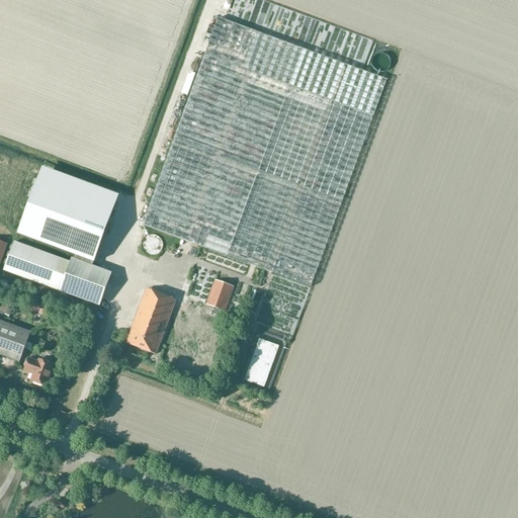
[(312,287),(387,80),(219,18),(143,226),(312,287)]
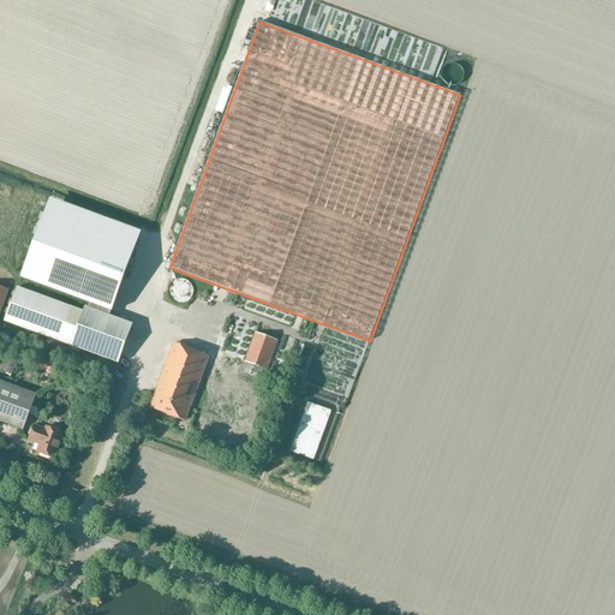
[(46,210),(21,279),(113,314),(138,244),(46,210)]
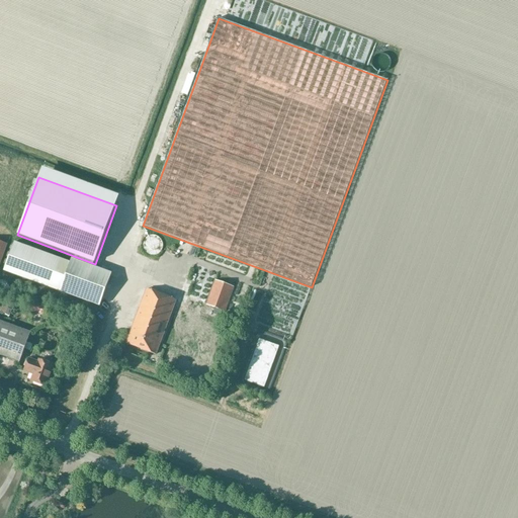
[(3,272),(61,291),(71,262),(14,242),(3,272)]
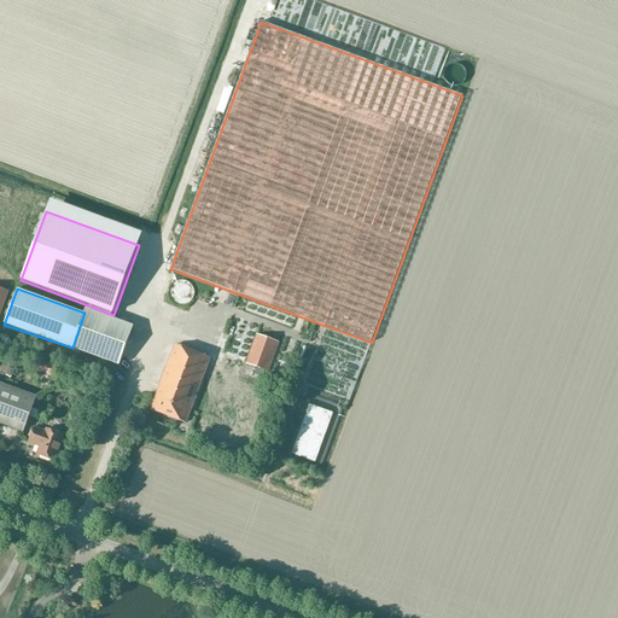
[(133,327),(121,322),(87,310),(73,349),(118,366),(133,327)]
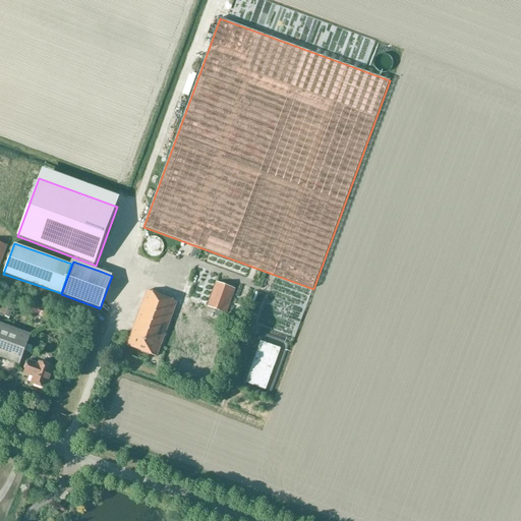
[(221,319),(224,312),(226,313),(235,288),(216,281),(207,305),(216,309),(214,315),(221,319)]
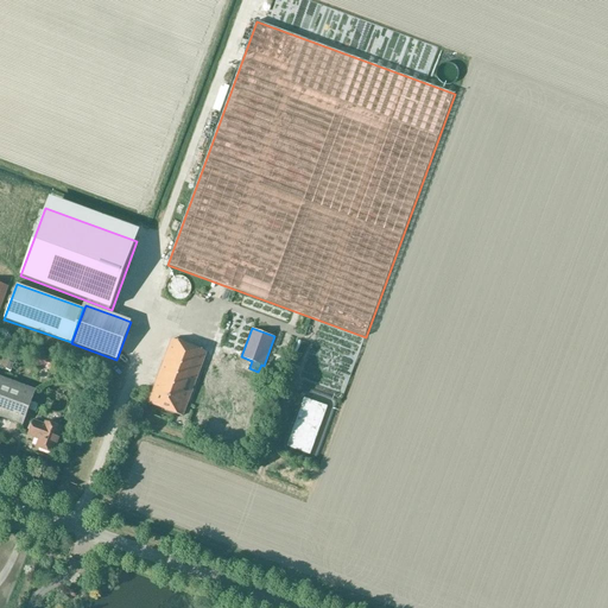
[(147,403),(183,417),(207,353),(170,340),(147,403)]
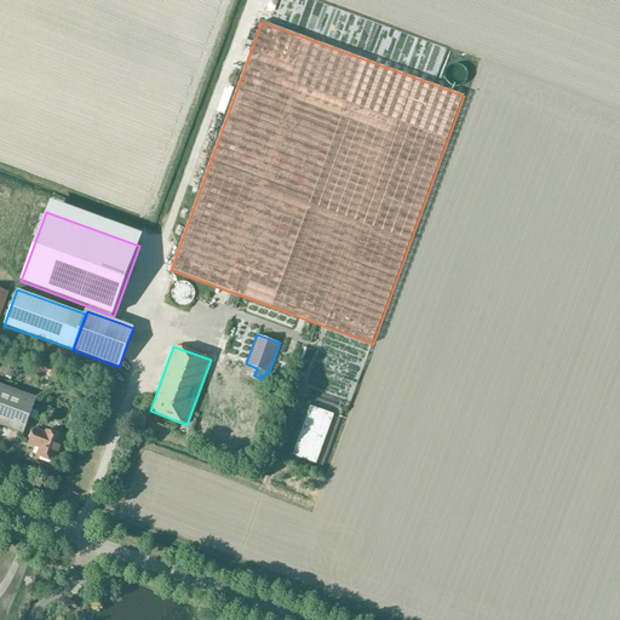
[(55,368),(38,361),(34,371),(51,377),(55,368)]
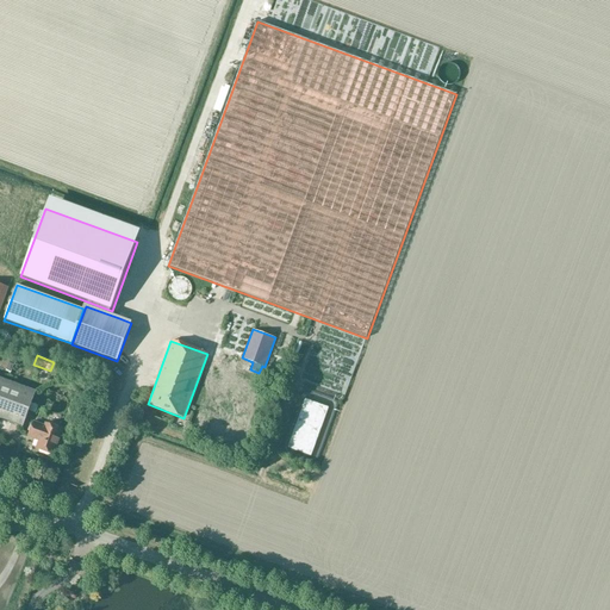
[(0,417),(23,427),(37,391),(0,377),(0,417)]
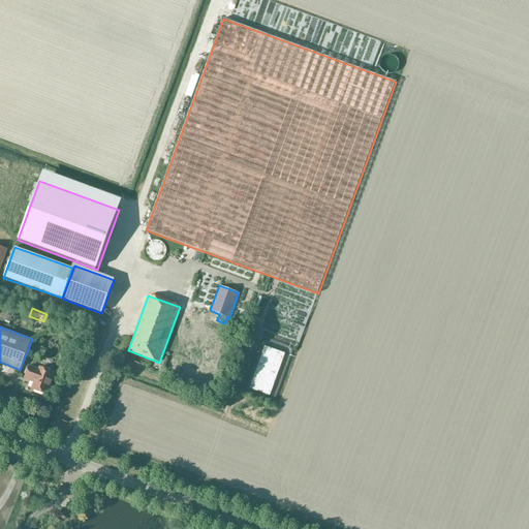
[(32,390),(45,395),(54,370),(38,365),(36,369),(28,366),(24,377),(34,381),(32,390)]
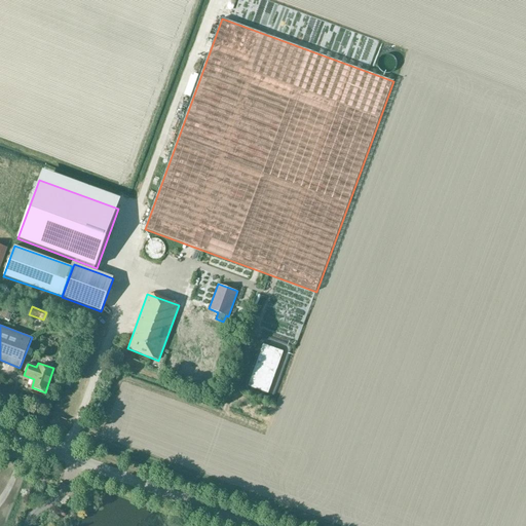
[(55,483),(52,497),(62,499),(65,485),(55,483)]
